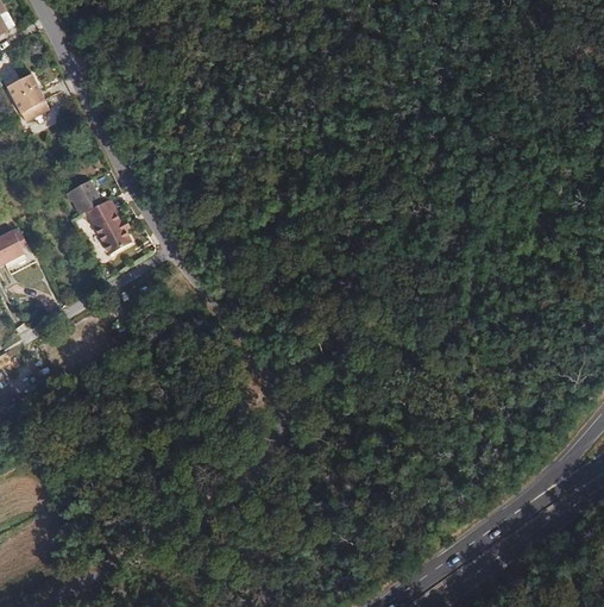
[(20,113),(42,102),(27,74),(5,86),(20,113)]
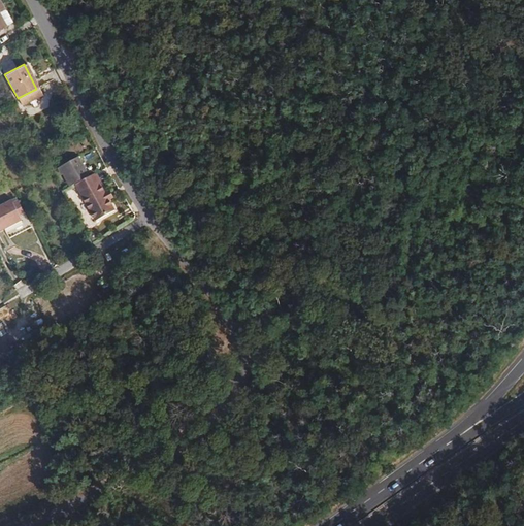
[(59,173),(66,187),(71,184),(85,177),(74,158),(55,168),(58,174),(59,173)]
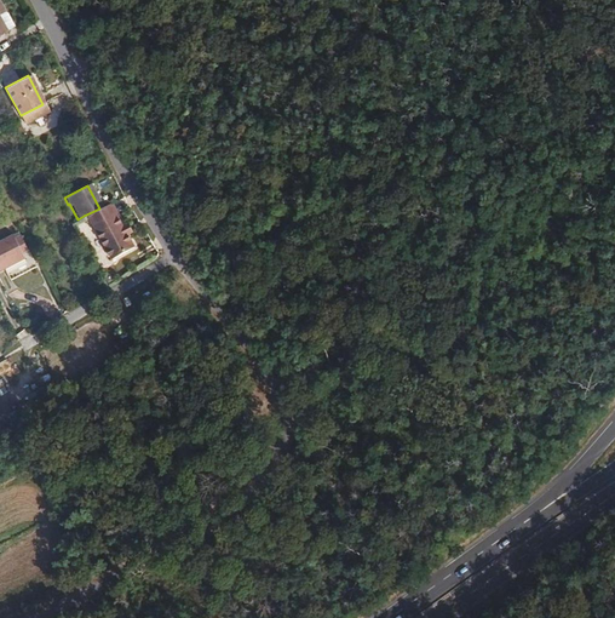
[(107,204),(99,209),(84,216),(108,259),(130,247),(124,234),(119,225),(107,204)]
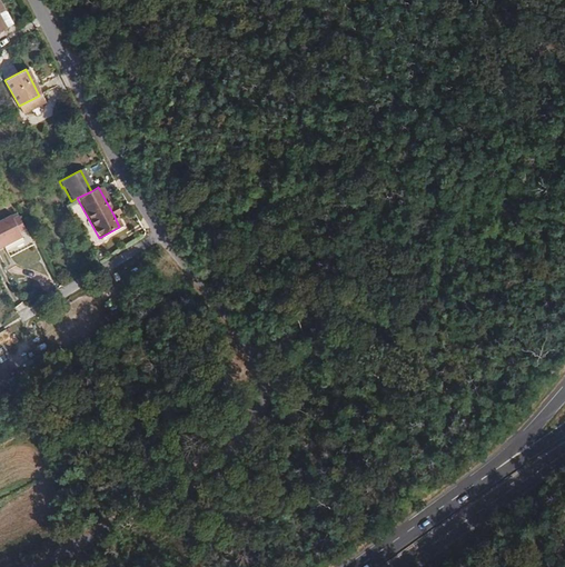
[(17,218),(12,221),(19,235),(25,231),(17,218)]
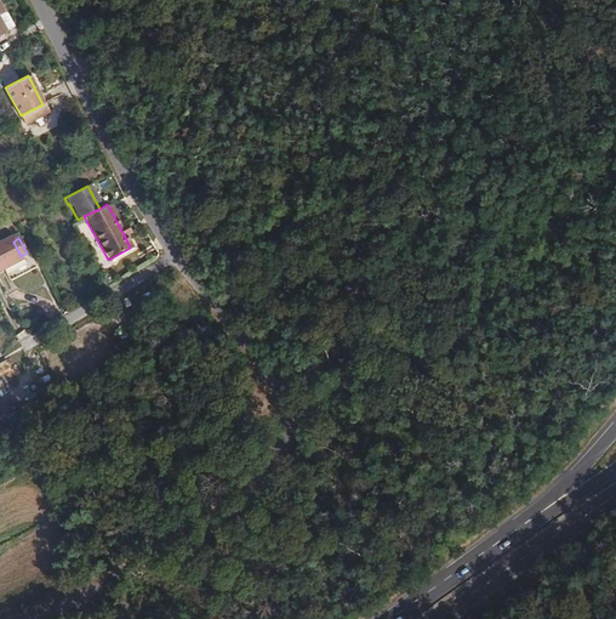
[(21,256),(13,242),(11,239),(0,244),(0,273),(23,262),(21,256)]
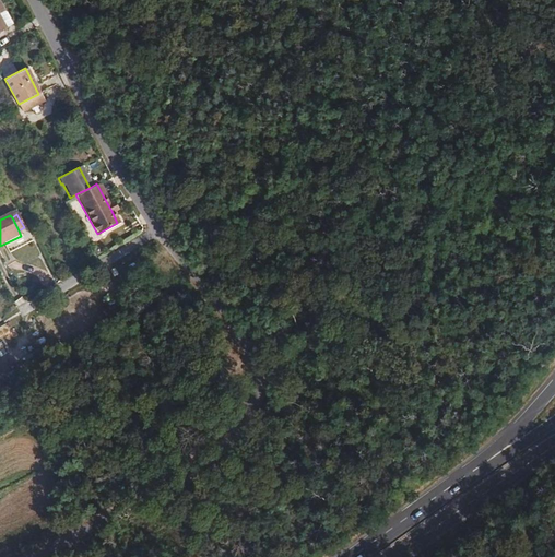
[(20,381),(30,376),(24,367),(15,372),(20,381)]
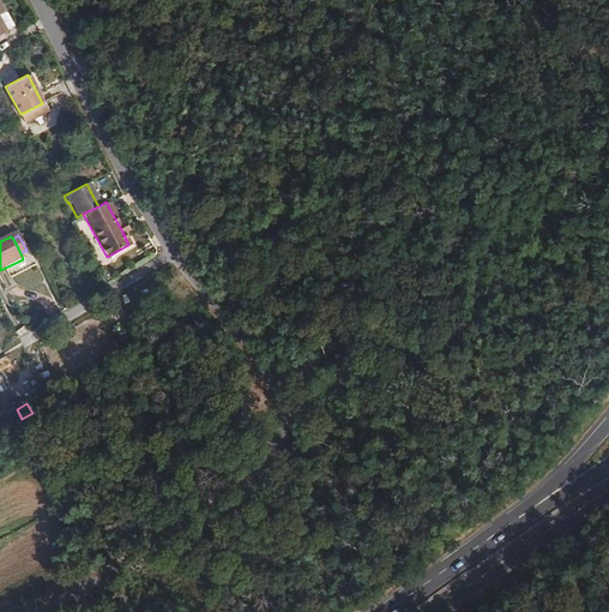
[(34,417),(32,413),(22,419),(24,423),(34,417)]
